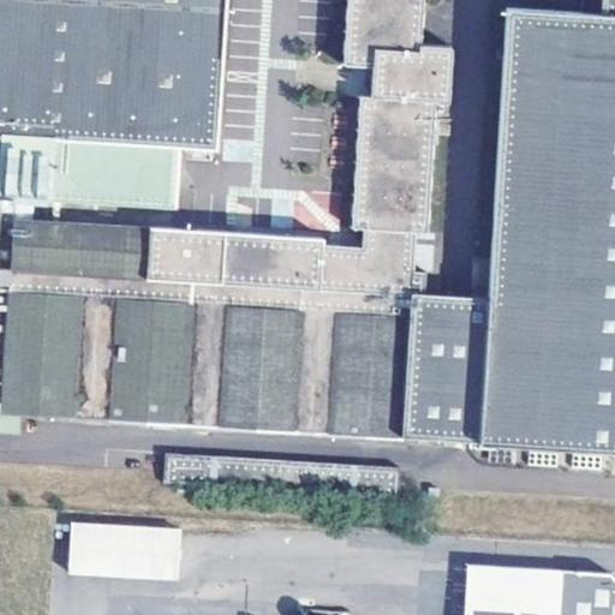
[(614,0),(585,0),(583,51),(505,48),(490,334),(485,334),(412,330),(413,308),(428,308),(428,281),(416,281),(416,270),(428,272),(430,233),(436,103),(449,103),(452,47),(423,46),(427,0),(351,0),(346,66),(374,69),(372,96),(364,96),(353,230),(365,230),(363,246),(326,244),(326,239),(18,221),(19,202),(181,210),(184,150),(222,153),(228,0),(0,0),(0,417),(24,419),(76,422),(76,421),(109,422),(111,425),(191,431),(191,428),(219,429),(220,433),(298,439),(299,434),(328,435),(330,439),(614,455),(614,0)]
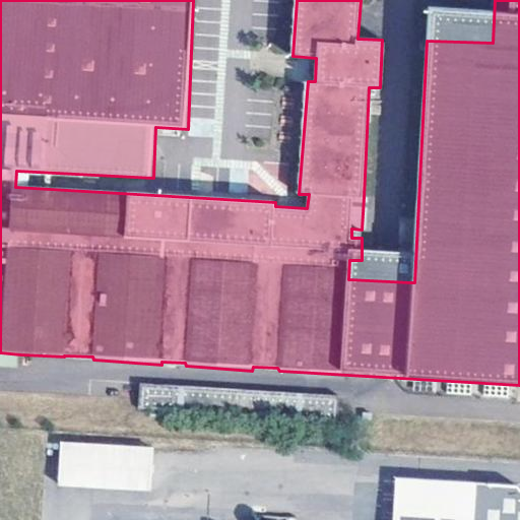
[(399,249),(411,250),(414,218),(401,217),(399,249)]
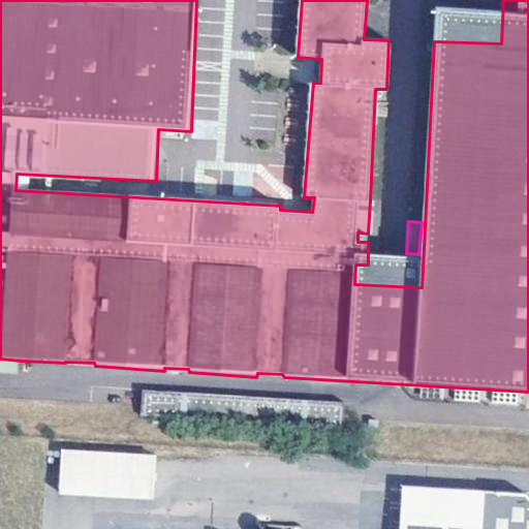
[(0,359),(0,372),(21,374),(21,361),(0,359)]
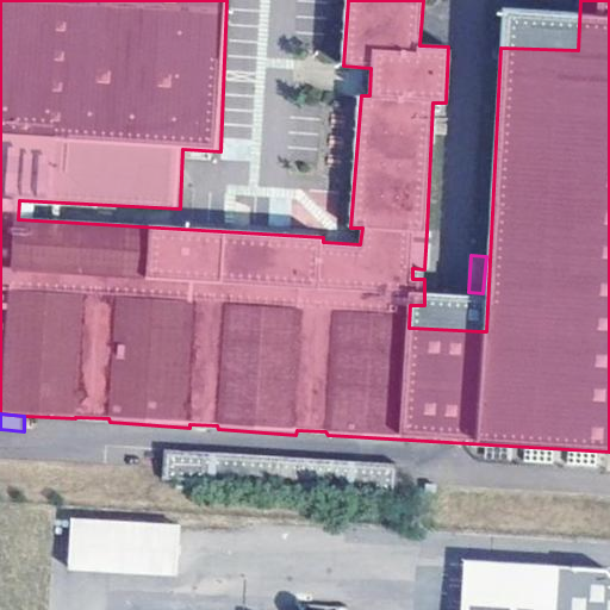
[(163,487),(200,490),(396,504),(397,468),(203,458),(165,455),(163,487)]
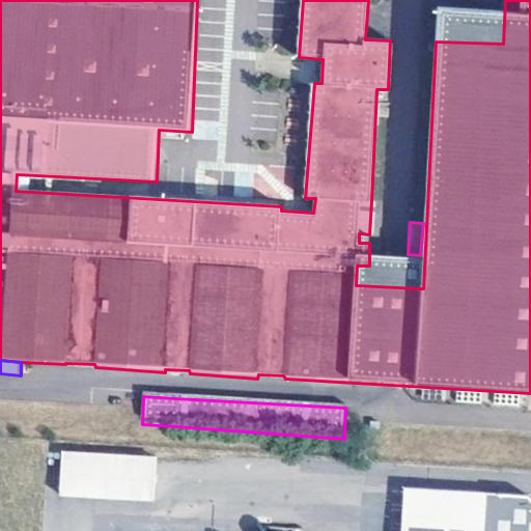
[(156,456),(63,450),(61,490),(154,497),(156,456)]
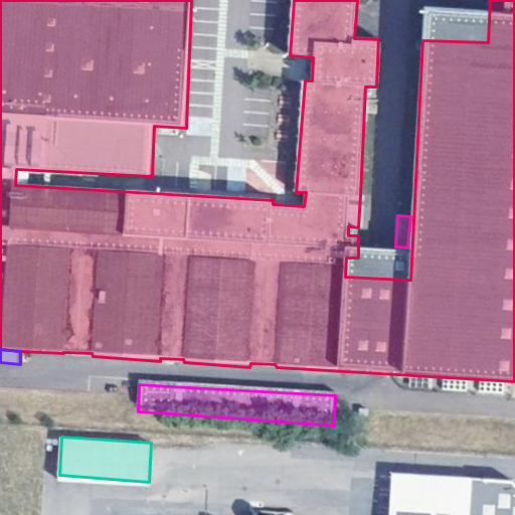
[(393,475),(390,514),(514,514),(514,499),(509,500),(509,482),(393,475)]
